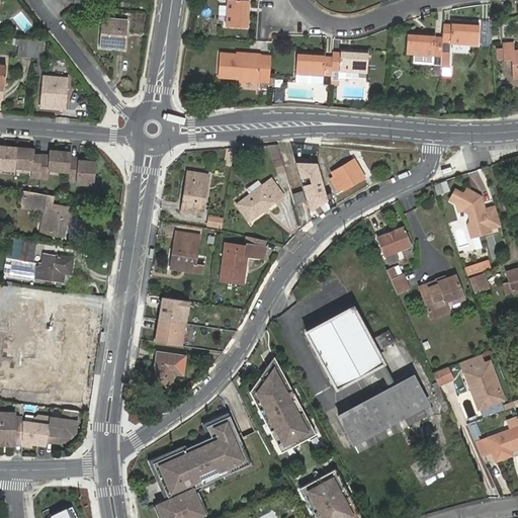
[(228,0),(226,25),(247,27),(249,0),(248,0),(228,0)]
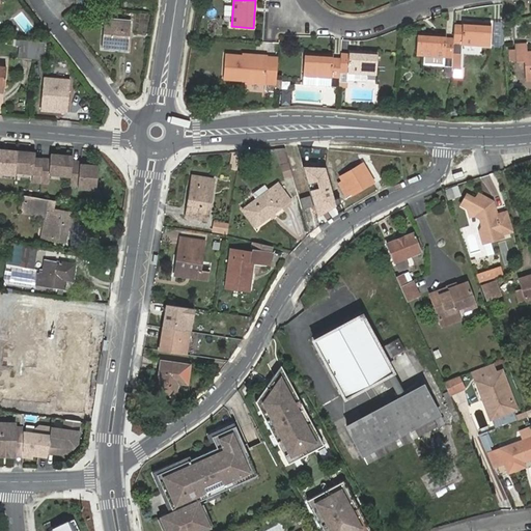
[(93,15),(94,7),(76,5),(75,14),(93,15)]
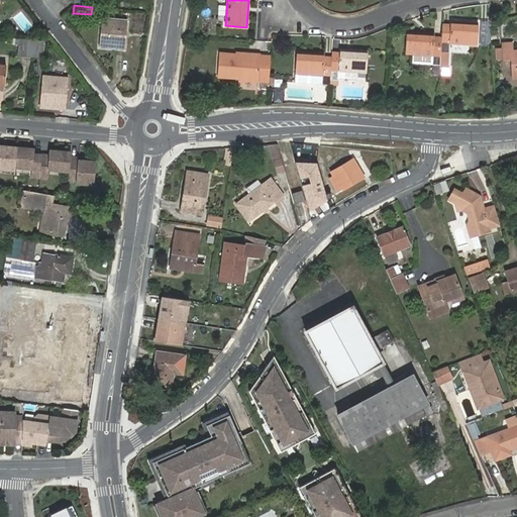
[(104,17),(101,47),(123,49),(126,19),(104,17)]
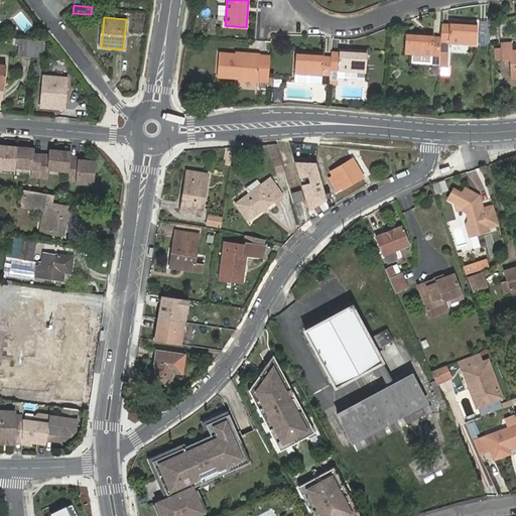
[(440,39),(439,51),(447,52),(448,42),(476,44),(477,23),(449,21),(449,24),(441,24),(440,39)]
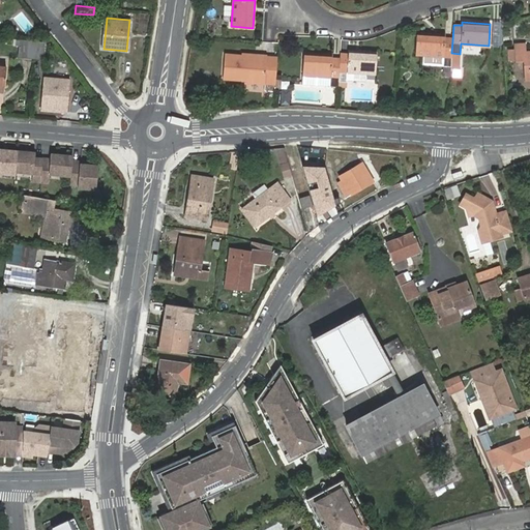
[(443,67),(450,67),(451,53),(452,40),(445,40),(445,35),(416,33),(415,55),(423,55),(444,57),(443,66),(443,67)]
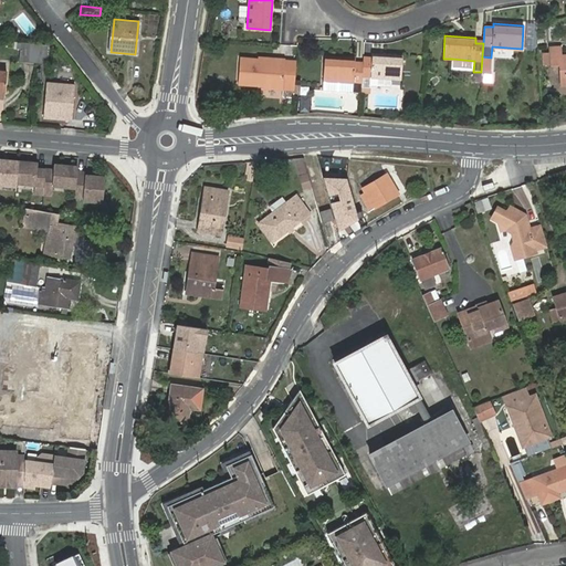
[(19,60),(28,61),(30,44),(21,43),(20,50),(19,60)]
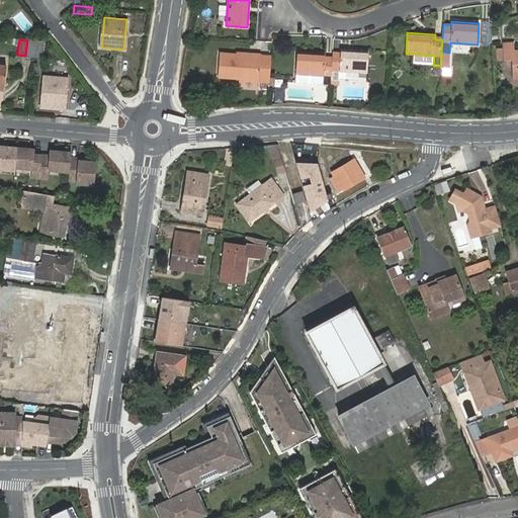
[(25,56),(34,57),(35,40),(27,40),(25,56)]
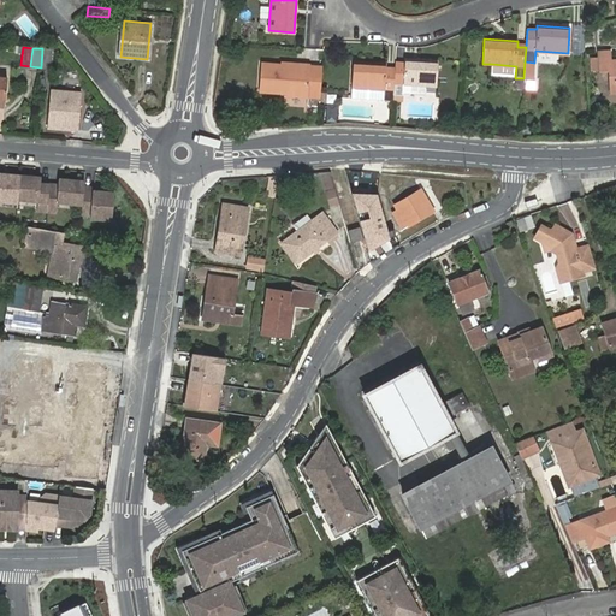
[(42,48),(41,67),(51,69),(52,49),(42,48)]
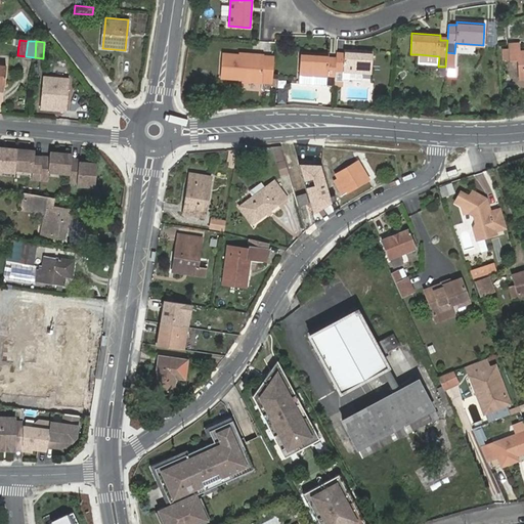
[(509,49),(510,59),(519,59),(520,79),(523,78),(523,50),(519,51),(519,43),(509,43),(509,49)]
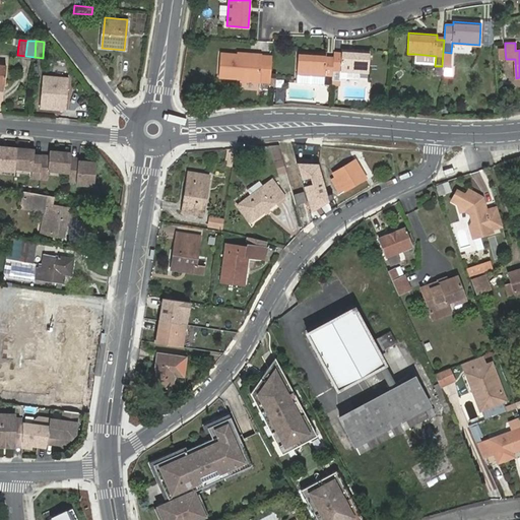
[(333,57),(331,79),(339,80),(340,71),(368,73),(370,52),(342,50),(341,54),(333,53),(333,57)]
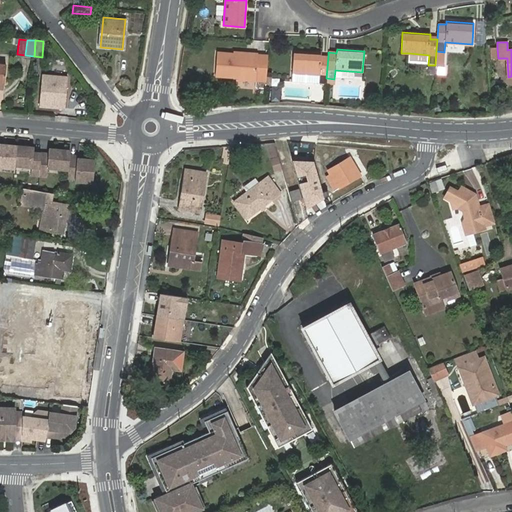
[(319,83),(326,84),(326,78),(328,56),(321,56),(321,54),(294,51),(292,72),(319,75),(319,83)]
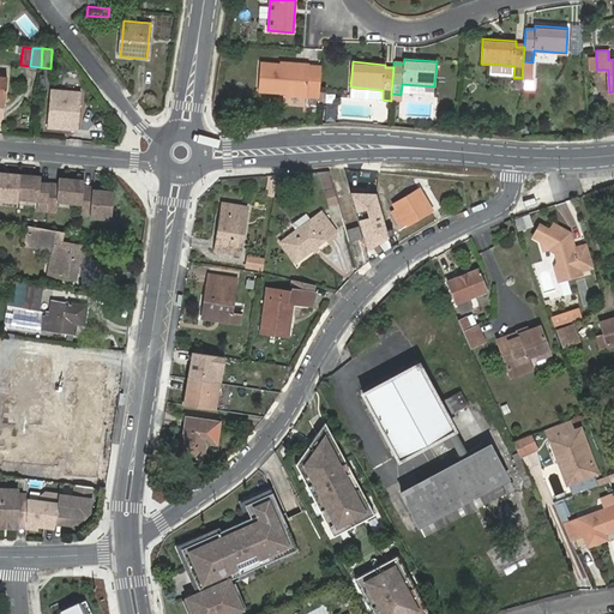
[(523,61),(522,78),(531,79),(533,62),(523,61)]
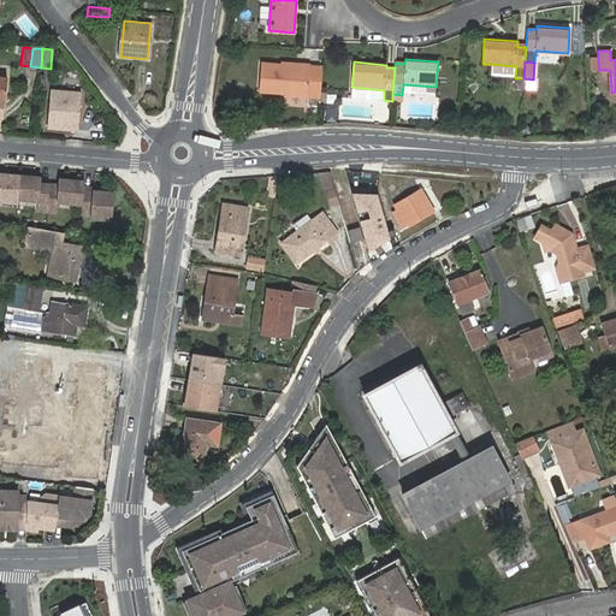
[(319,106),(321,64),(302,63),(302,66),(280,65),(262,64),(260,92),(288,94),(288,96),(308,98),(308,105),(319,106)]
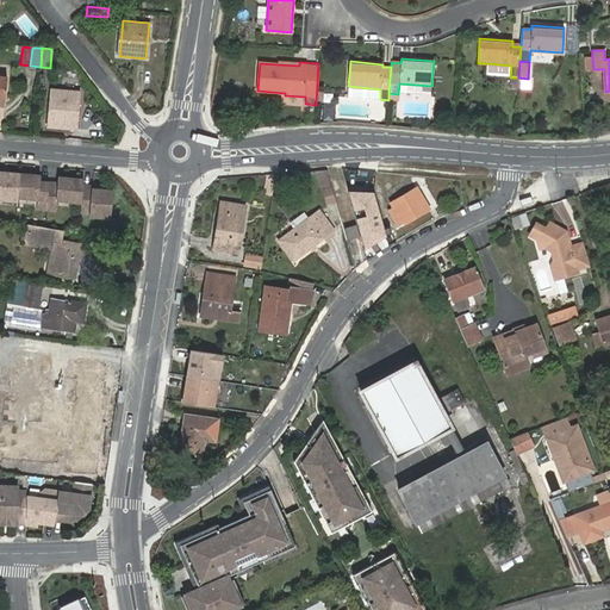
[(511,66),(487,63),(486,74),(510,76),(511,66)]
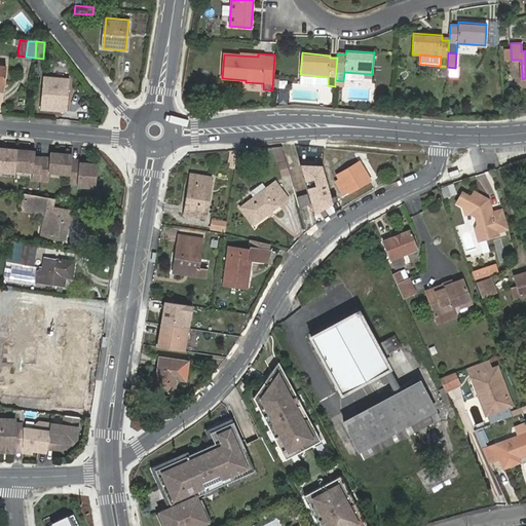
[(328,77),(300,74),(300,82),(328,85),(328,77)]
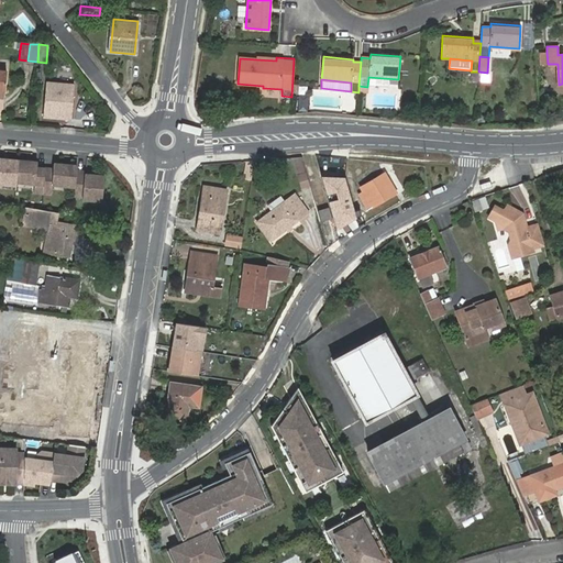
[(47,84),(44,114),(72,118),(74,87),(47,84)]
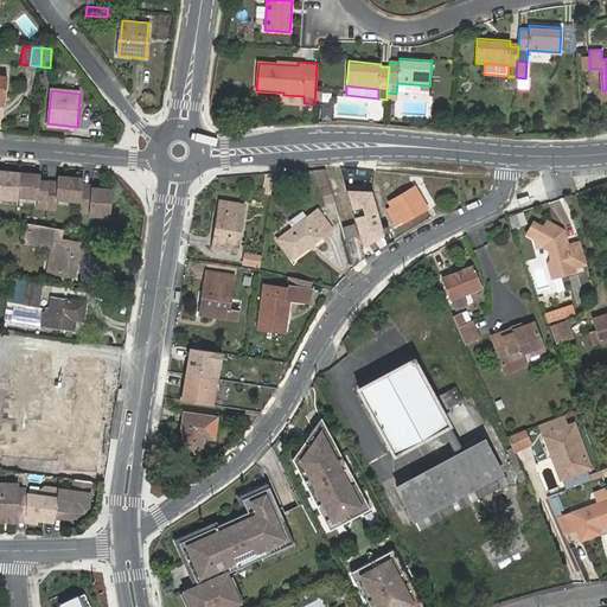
[(330,185),(325,170),(315,172),(320,187),(330,185)]
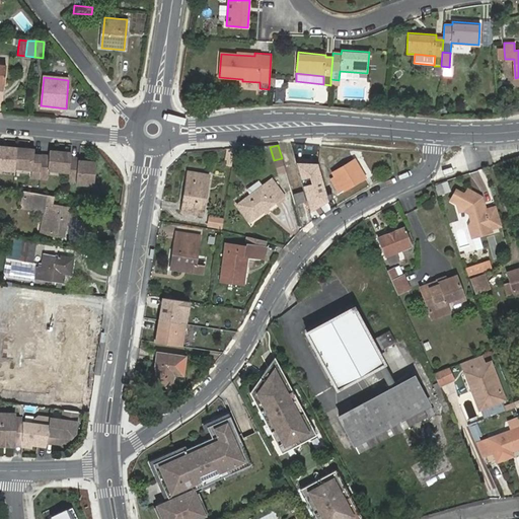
[(0,164),(15,166),(16,148),(0,146),(0,164)]
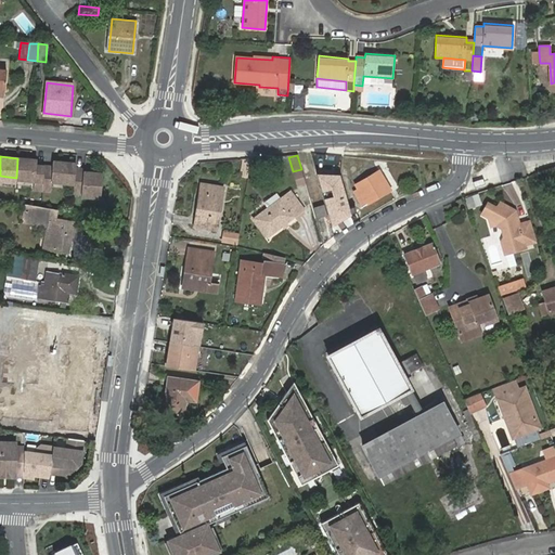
[(37,159),(17,158),(16,178),(35,180),(34,189),(42,190),(44,166),(37,165),(37,159)]
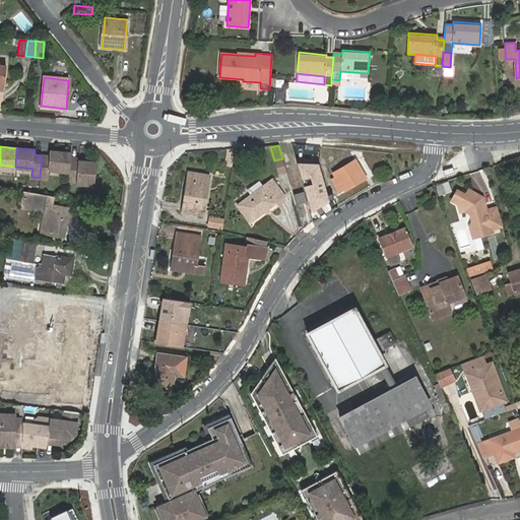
[(233,166),(235,150),(229,149),(229,152),(226,152),(225,159),(226,159),(226,165),(233,166)]
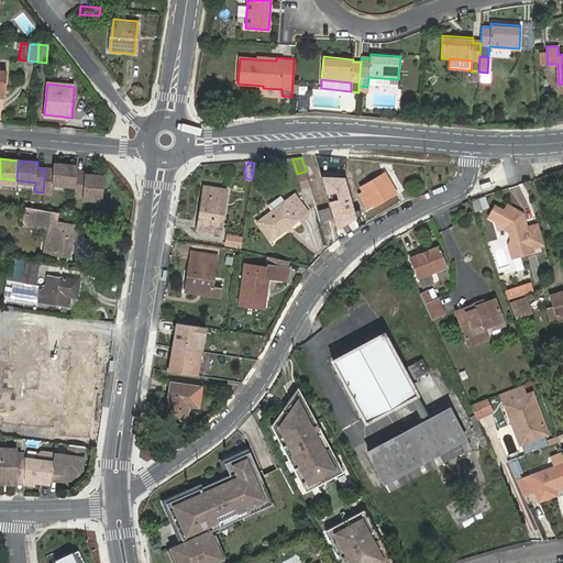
[(77,165),(54,164),(53,169),(45,168),(43,192),(52,194),(53,184),(75,186),(77,170),(77,165)]
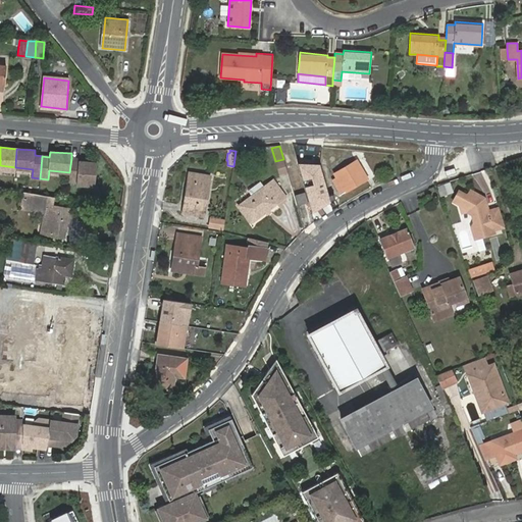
[(95,186),(97,163),(80,161),(80,159),(71,158),(69,172),(69,181),(76,181),(76,184),(95,186)]
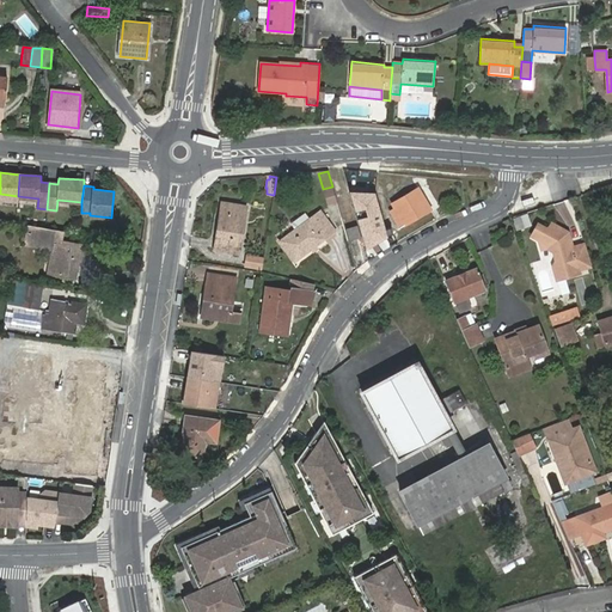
[(336,203),(332,187),(323,189),(326,206),(336,203)]
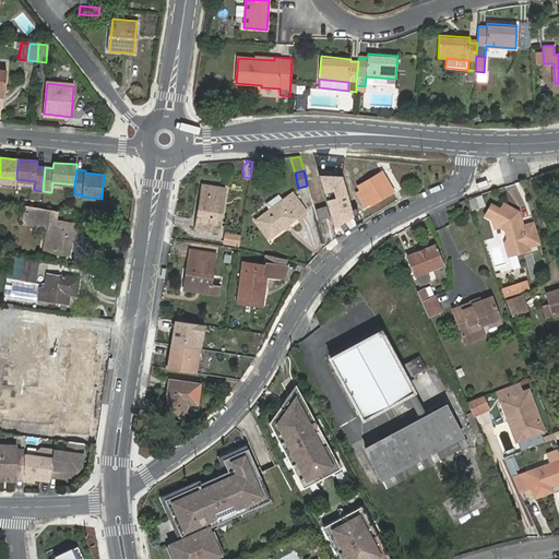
[(381,170),(357,185),(360,190),(356,192),(366,207),(393,191),(381,170)]
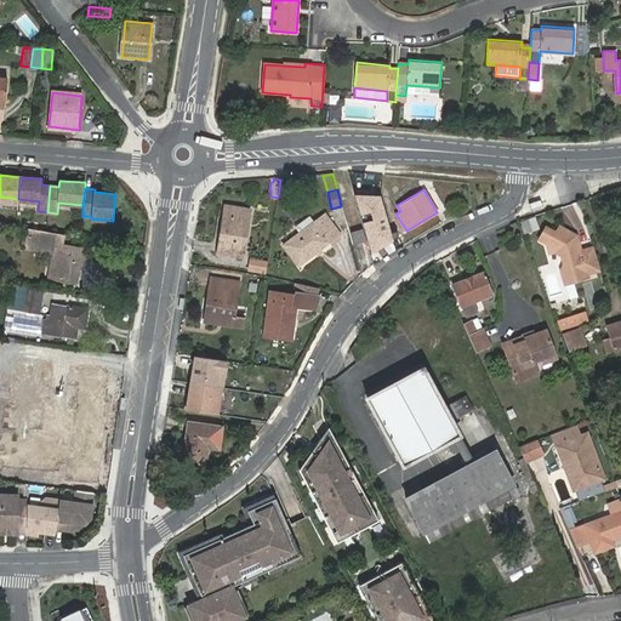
[(381,195),(354,194),(370,251),(397,235),(394,229),(391,232),(381,195)]
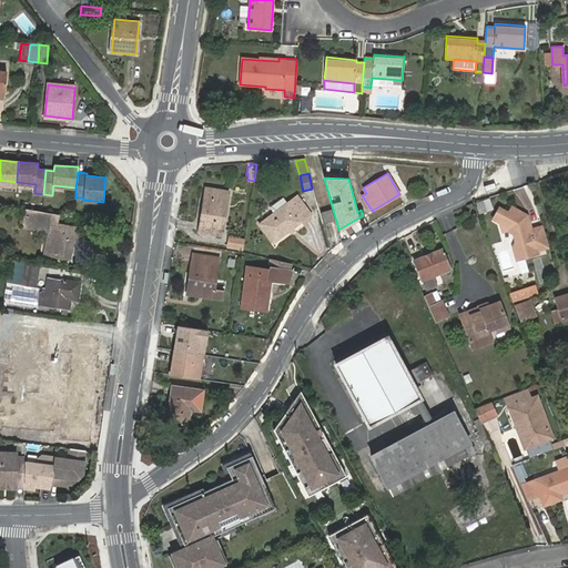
[(205,186),(199,232),(222,235),(229,191),(205,186)]
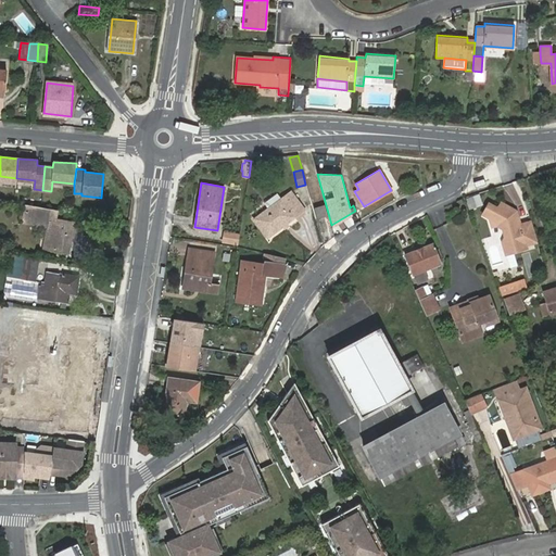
[(281,199),(254,218),(268,237),(294,217),(294,216),(303,209),(291,191),(281,199)]
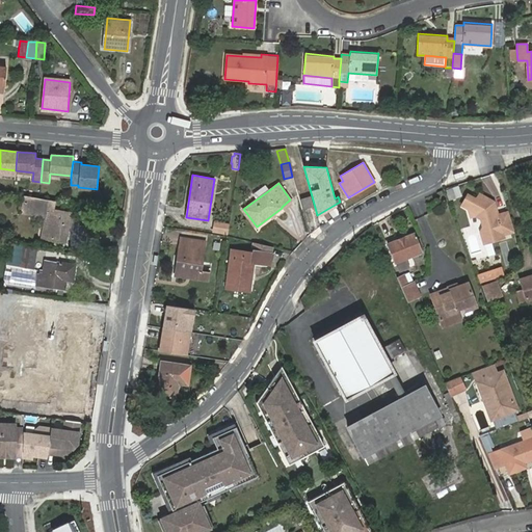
[(253,194),(257,200),(269,190),(265,185),(253,194)]
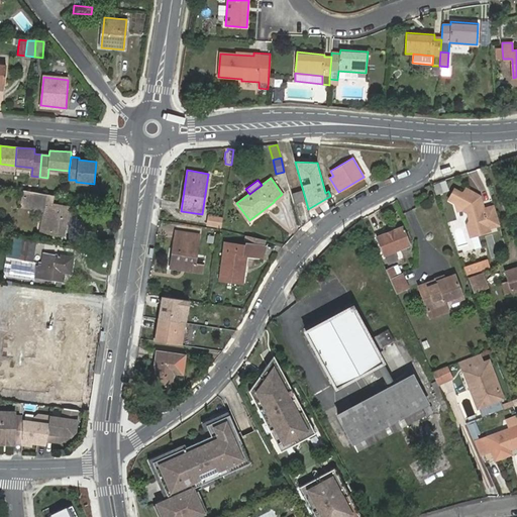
[(441,192),(448,189),(444,180),(438,182),(441,192)]
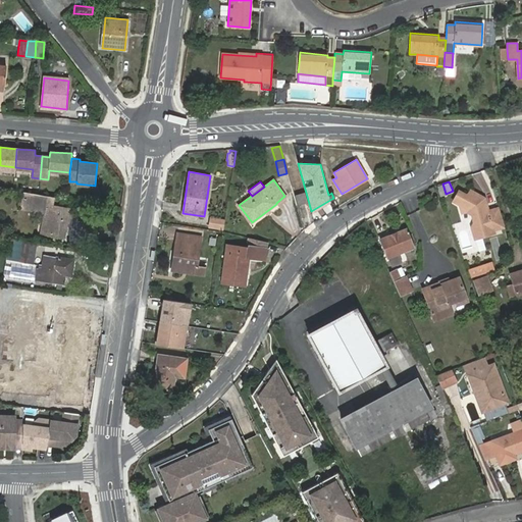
[(459,190),(454,200),(460,204),(462,212),(467,210),(472,213),(474,222),(472,226),(475,238),(494,231),(494,229),(505,226),(499,207),(488,210),(484,197),(471,190),(469,193),(466,194),(459,190)]
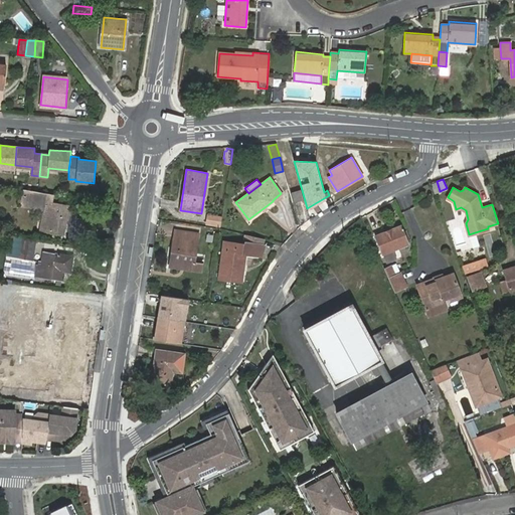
[(292,192),(294,202),(303,200),(300,189),(292,192)]
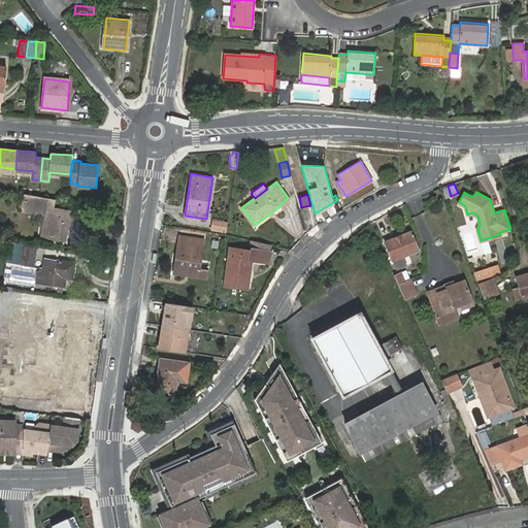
[(30,208),(32,196),(25,195),(22,210),(35,213),(35,209),(30,208)]
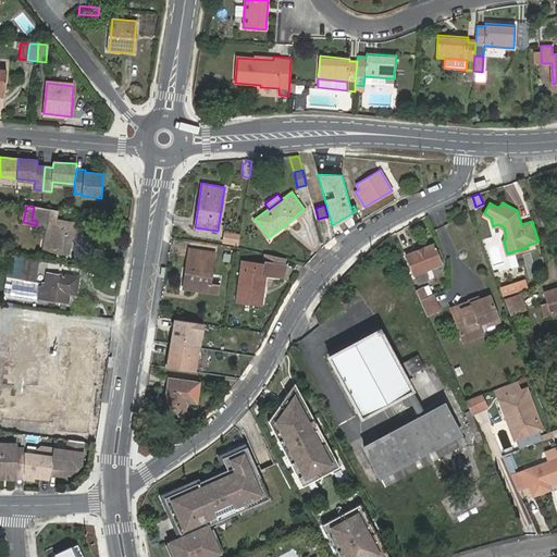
[(56,220),(57,210),(46,208),(34,207),(32,220),(37,221),(37,225),(36,227),(47,230),(44,248),(69,252),(73,223),(56,220)]
